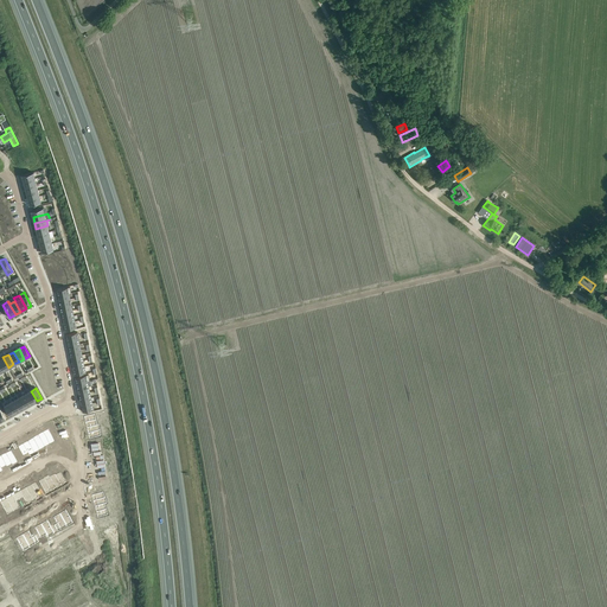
[(31,391),(26,394),(32,404),(37,401),(31,391)]
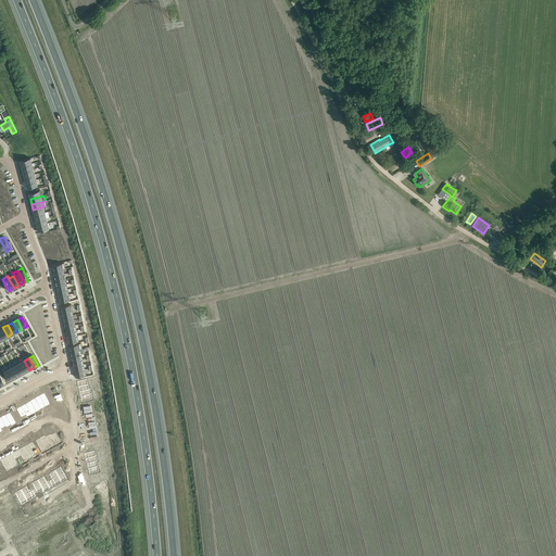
[(24,361),(19,363),(24,373),(29,370),(24,361)]
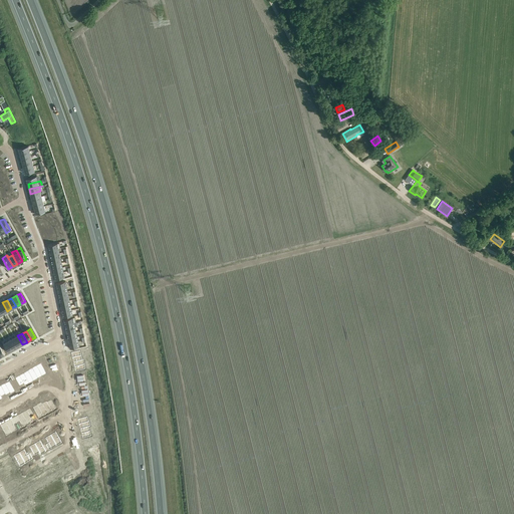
[(17,335),(13,338),(18,347),(22,344),(17,335)]
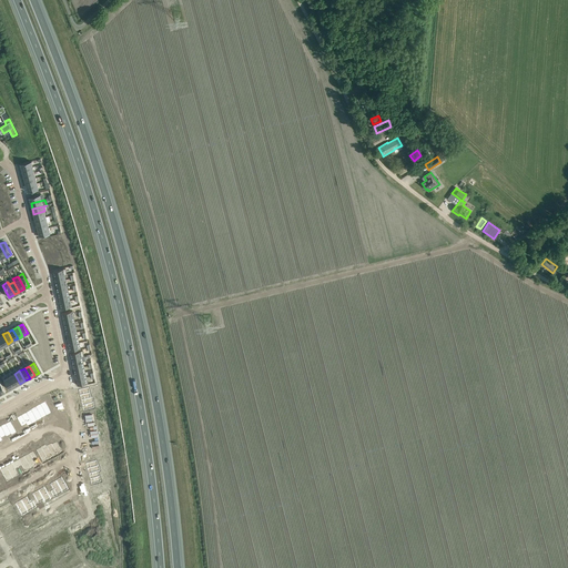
[(14,374),(9,376),(14,386),(20,384),(14,374)]
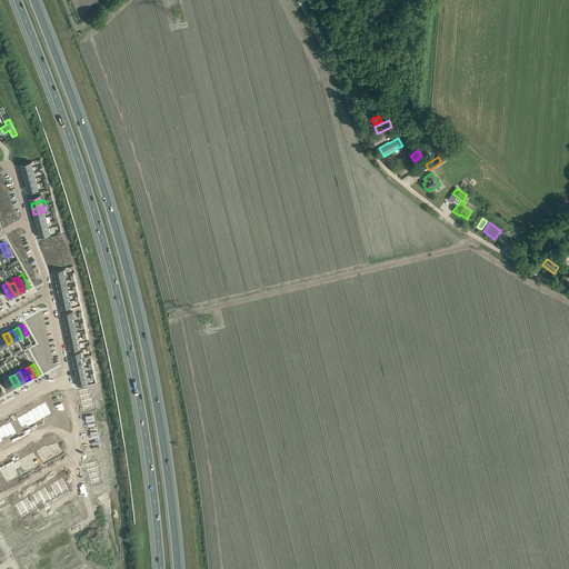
[(9,377),(5,380),(10,390),(15,387),(9,377)]
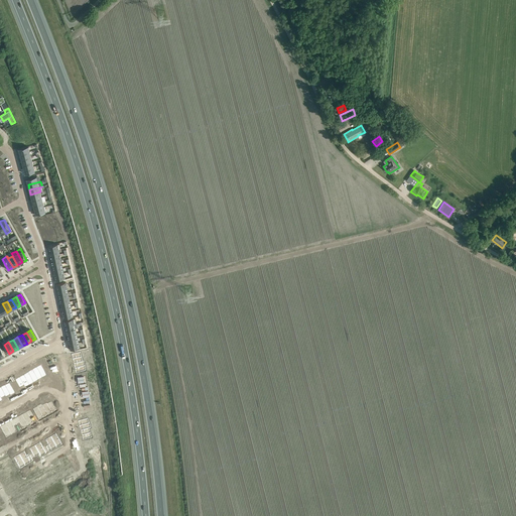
[(40,365),(36,368),(40,375),(44,373),(40,365)]
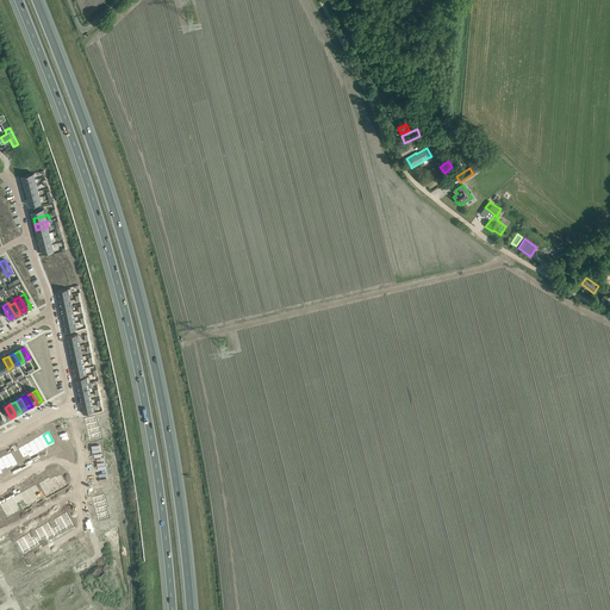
[(43,435),(38,437),(43,446),(48,443),(43,435)]
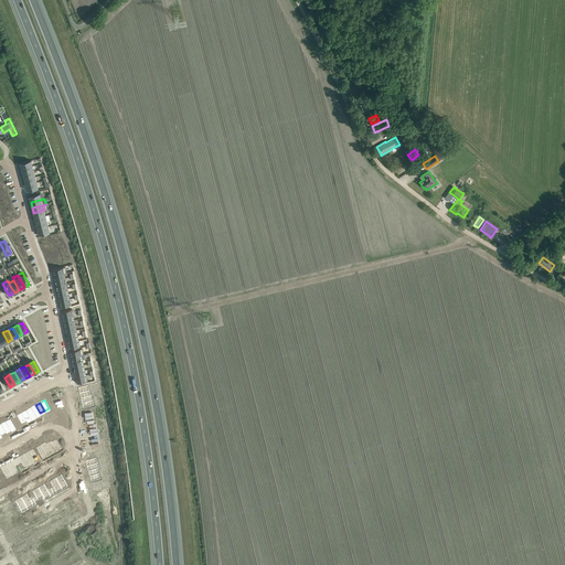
[(35,405),(31,407),(35,416),(40,413),(35,405)]
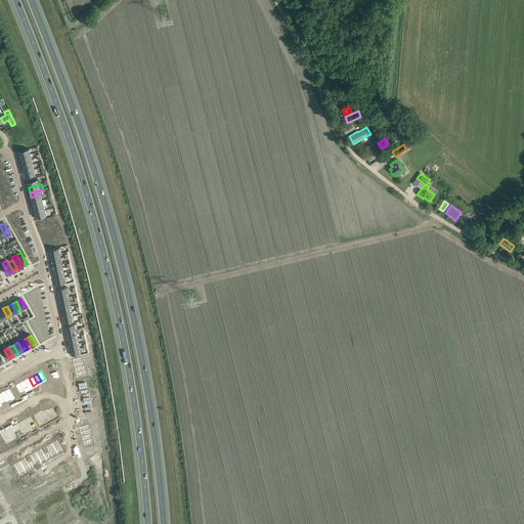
[(29,378),(24,381),(29,388),(33,386),(29,378)]
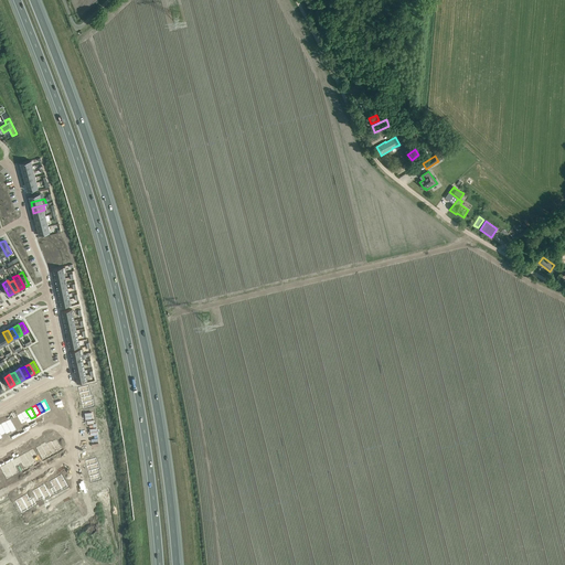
[(25,411),(21,413),(25,420),(31,418),(25,411)]
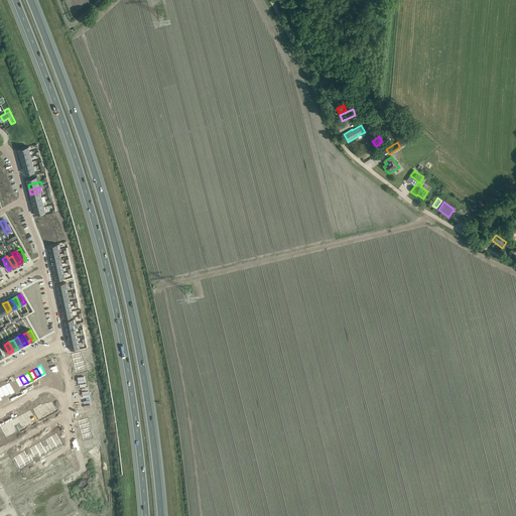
[(19,377),(15,379),(19,387),(23,384),(19,377)]
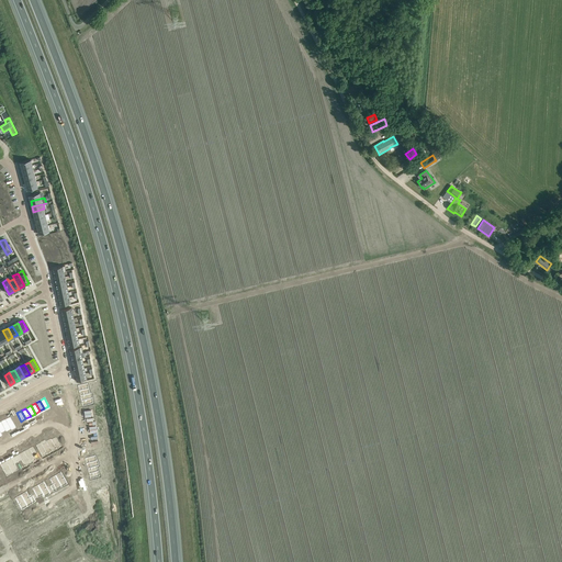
[(10,417),(6,419),(10,427),(14,425),(10,417)]
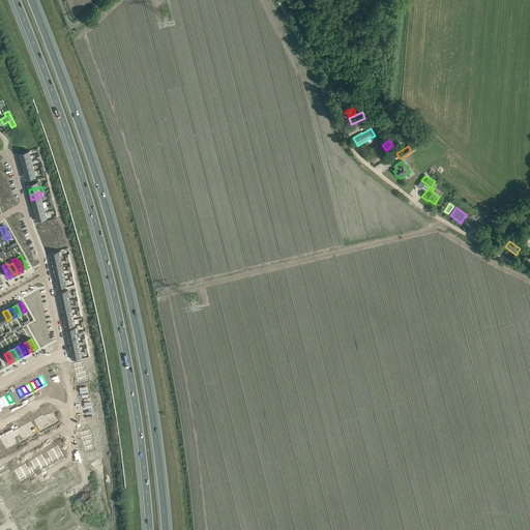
[(5,395),(1,398),(5,406),(9,403),(5,395)]
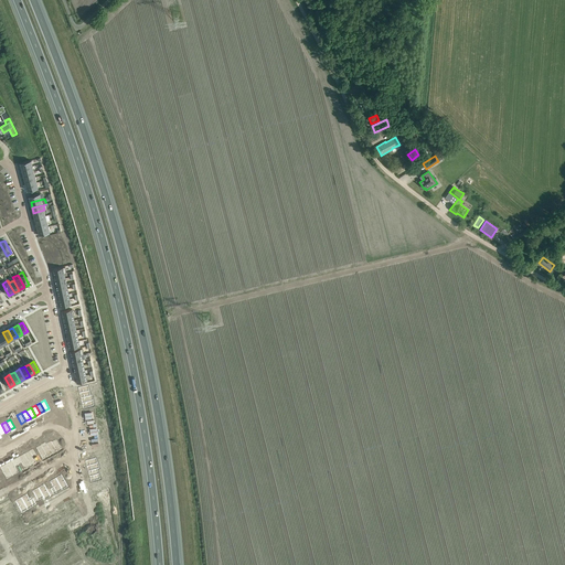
[(56,440),(52,443),(56,451),(61,449),(56,440)]
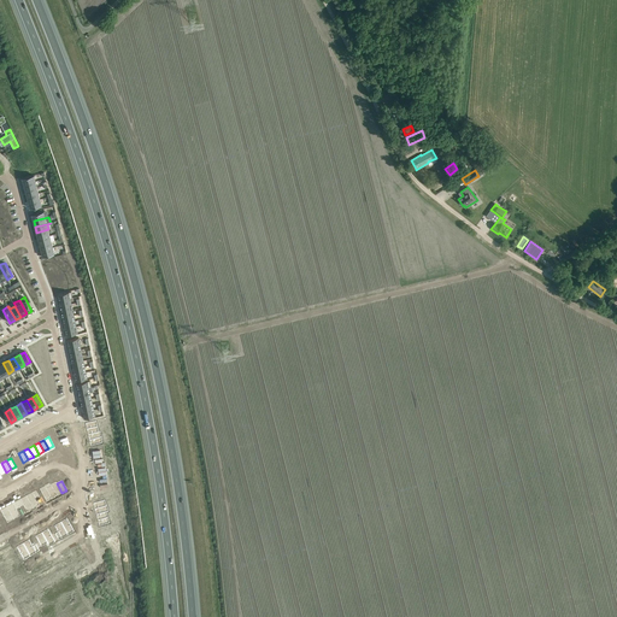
[(57,483),(52,486),(57,495),(62,493),(57,483)]
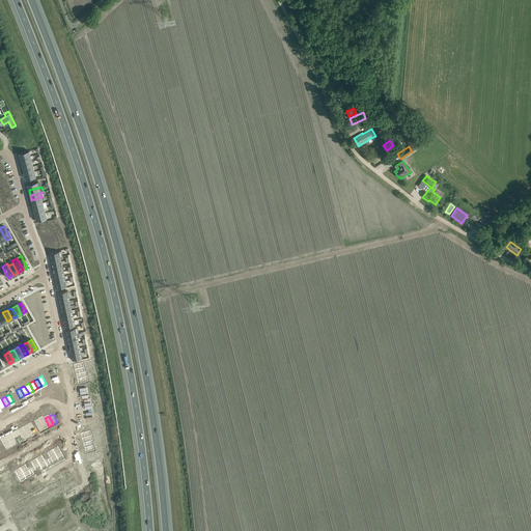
[(45,418),(39,421),(45,429),(49,426),(45,418)]
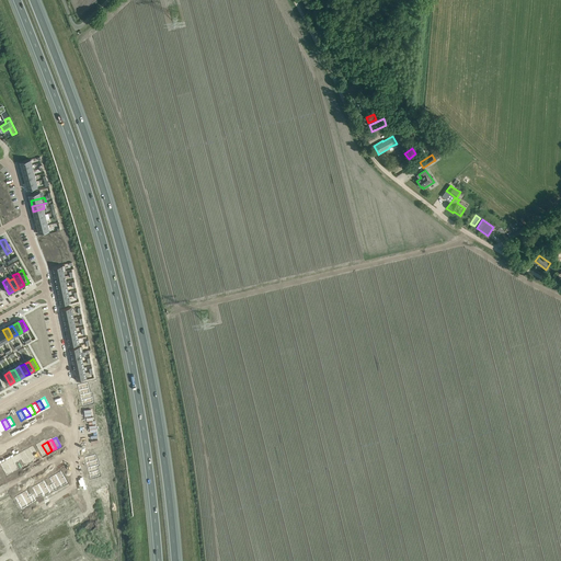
[(42,445),(37,447),(43,456),(47,454),(42,445)]
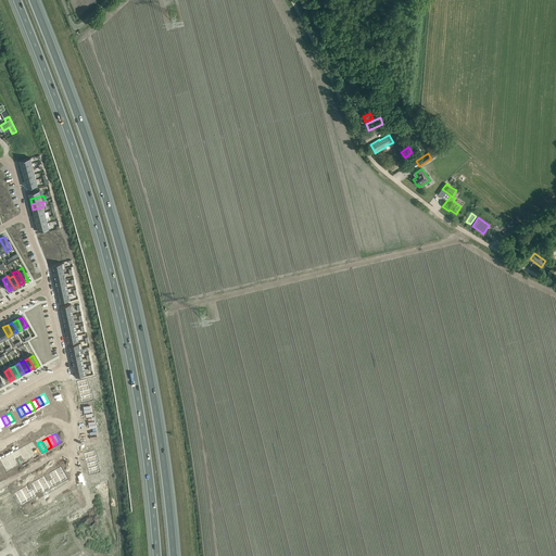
[(30,446),(25,450),(30,458),(36,455),(30,446)]
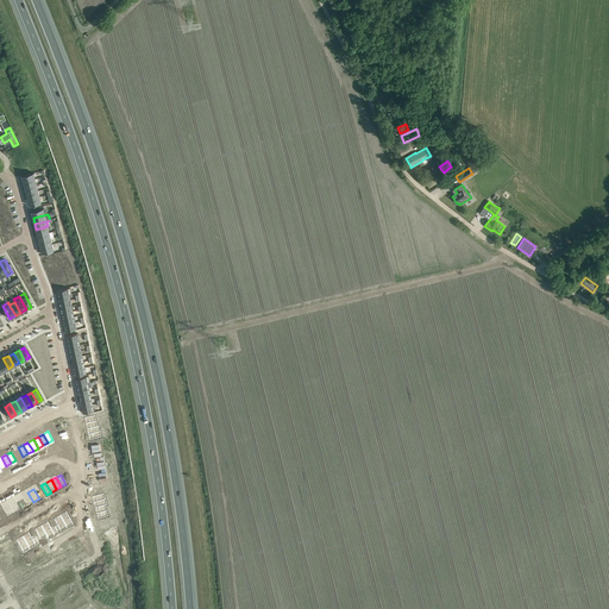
[(27,493),(22,496),(27,506),(33,502),(27,493)]
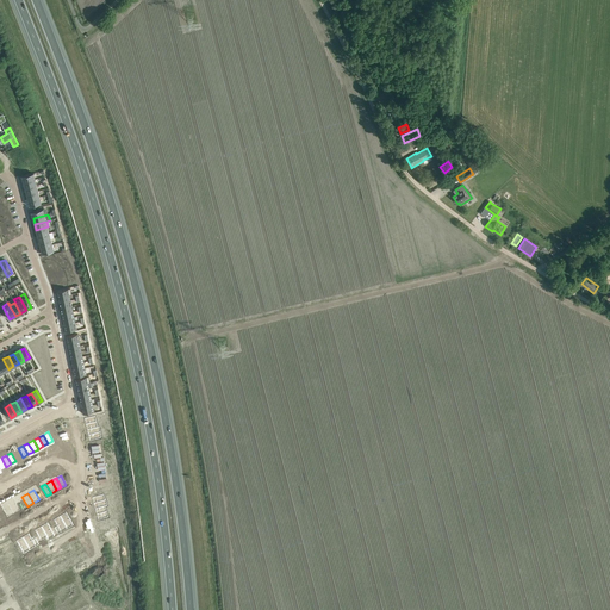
[(14,500),(8,504),(13,514),(19,510),(14,500)]
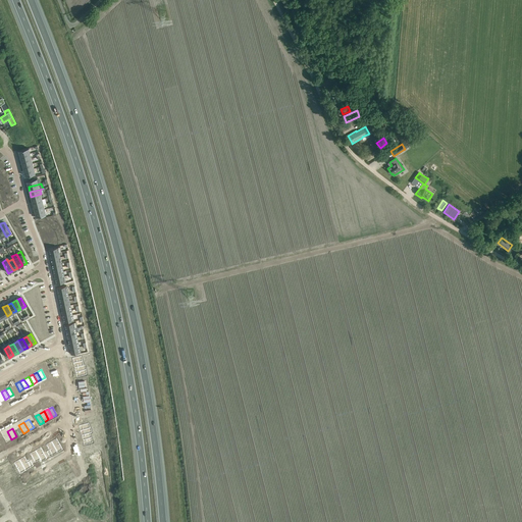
[(7,431),(2,434),(6,442),(11,439),(7,431)]
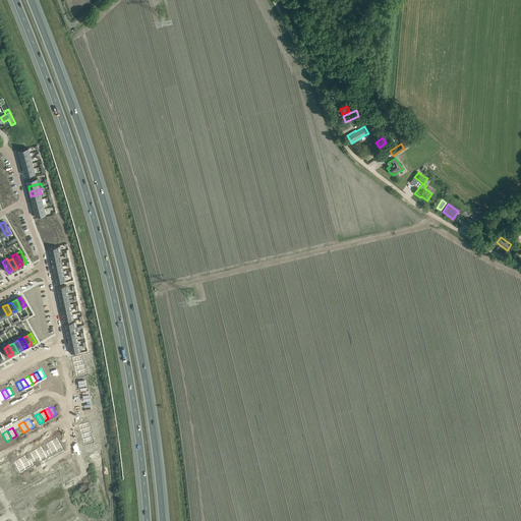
[(56,438),(51,441),(55,449),(60,446),(56,438)]
